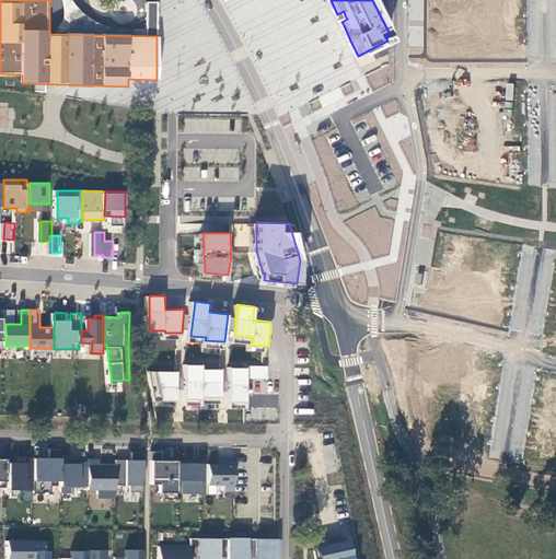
[(188,363),(188,398),(205,398),(205,396),(222,396),(223,368),(204,369),(205,363),(188,363)]
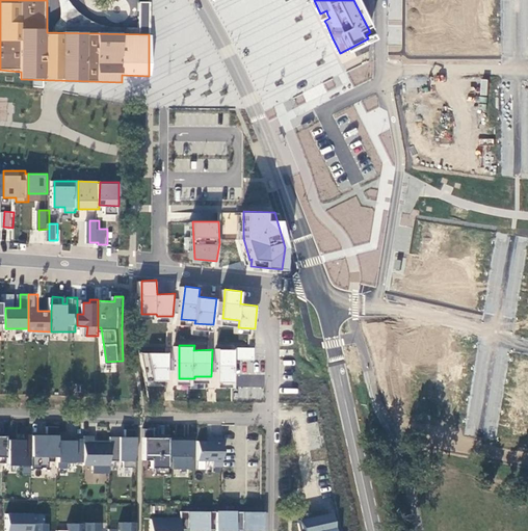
[(258,360),(259,347),(241,346),(241,359),(258,360)]
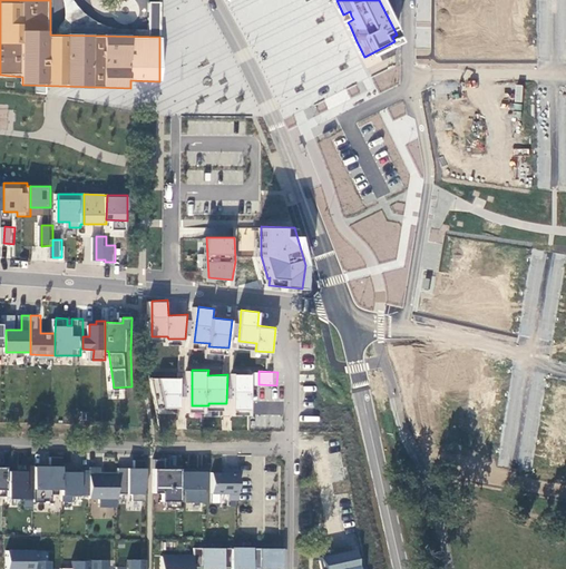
[(236,373),(236,409),(252,410),(253,373),(236,373)]
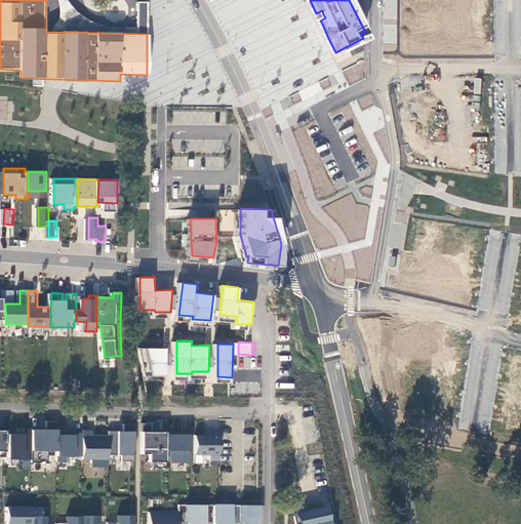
[(143,347),(149,375),(168,374),(167,348),(143,347)]
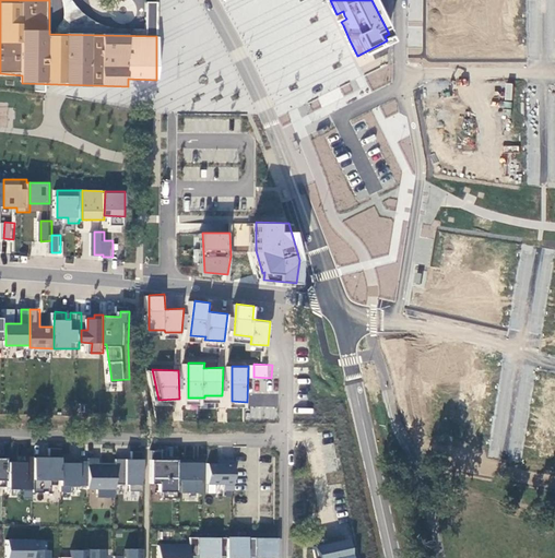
[(63,479),(63,453),(63,448),(52,448),(52,456),(36,456),(36,488),(36,491),(54,491),(54,479),(63,479)]
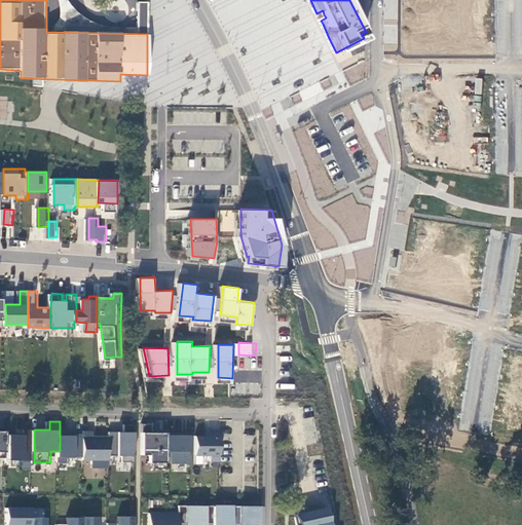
[(170,450),(170,435),(170,432),(155,432),(155,423),(146,423),(145,453),(152,453),(152,461),(155,461),(155,466),(169,467),(170,450)]
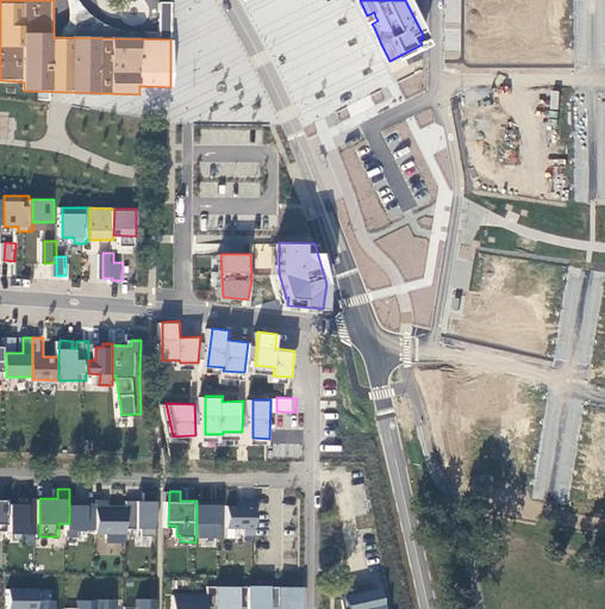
[(129,504),(129,528),(147,528),(147,536),(158,536),(158,492),(147,492),(148,499),(129,499),(129,504)]
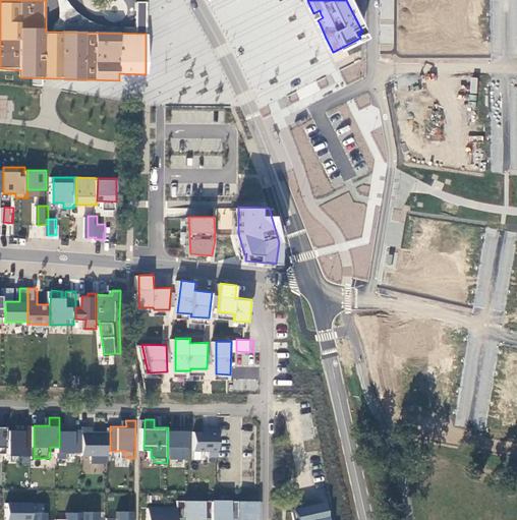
[(84,452),(84,428),(69,428),(69,422),(59,422),(59,447),(59,458),(70,458),(70,452),(84,452)]
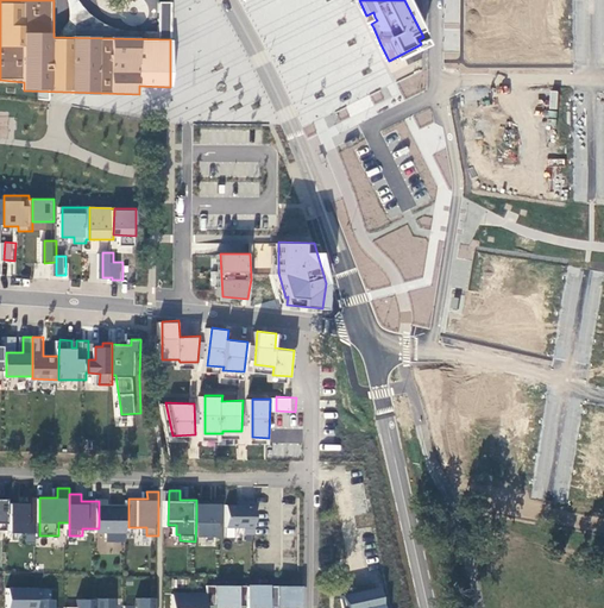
[(0,528),(12,528),(12,502),(12,497),(0,497),(0,528)]
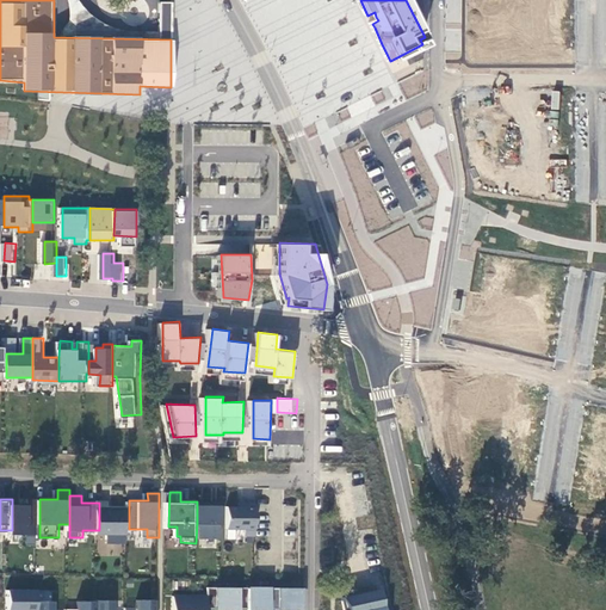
[(39,534),(39,499),(31,499),(31,504),(12,504),(12,530),(12,534),(39,534)]
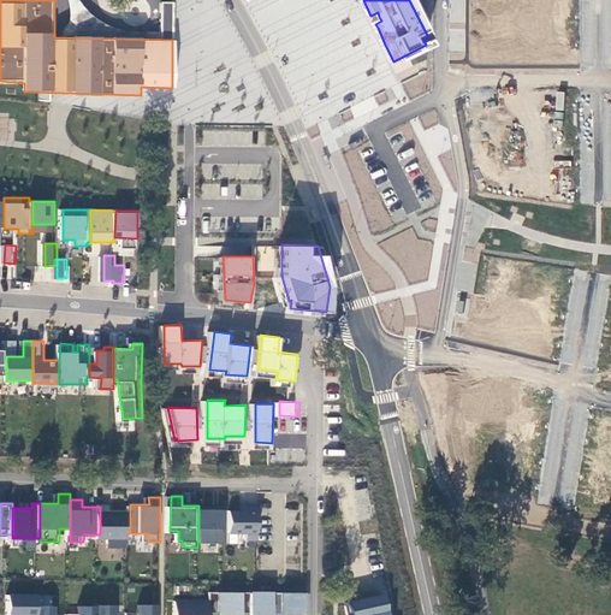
[(130,533),(130,509),(113,509),(113,503),(100,503),(100,507),(100,534),(100,538),(111,538),(111,548),(130,548),(130,533)]
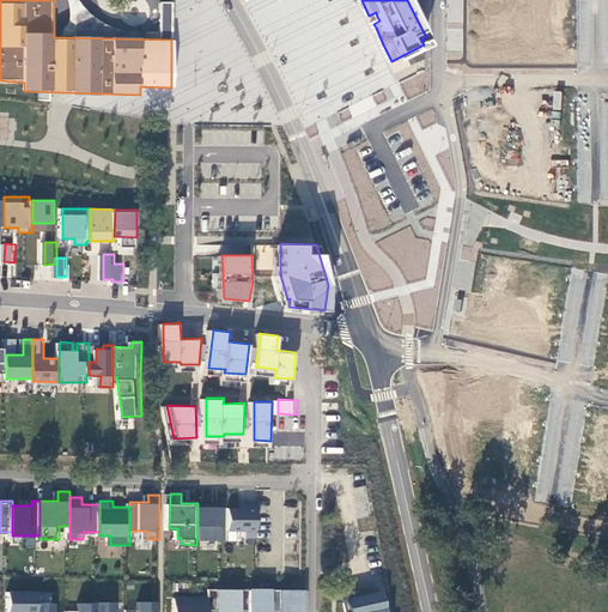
[(260,538),(260,503),(243,503),(243,507),(230,507),(229,531),(249,531),(248,538),(260,538)]
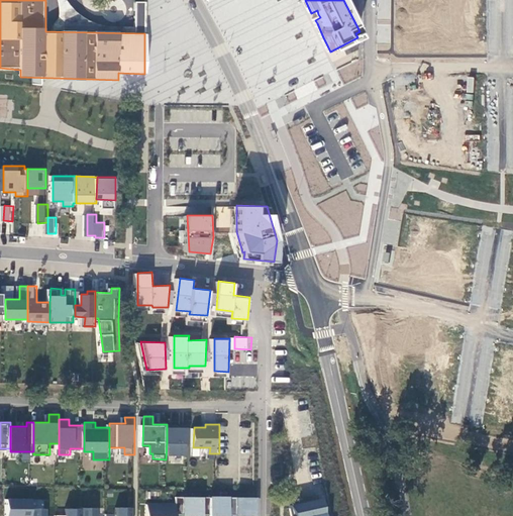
[(167,427),(167,442),(171,442),(171,454),(189,455),(190,427),(167,427)]
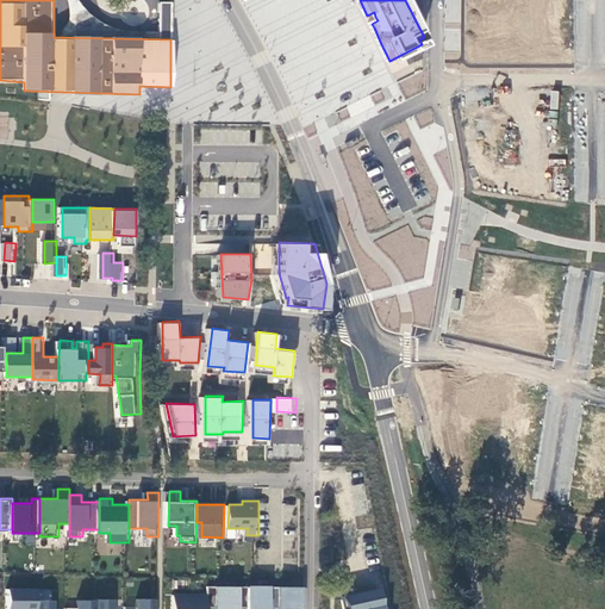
[(241,608),(242,608),(242,586),(218,585),(211,585),(211,594),(211,607),(236,608),(235,608),(241,608)]
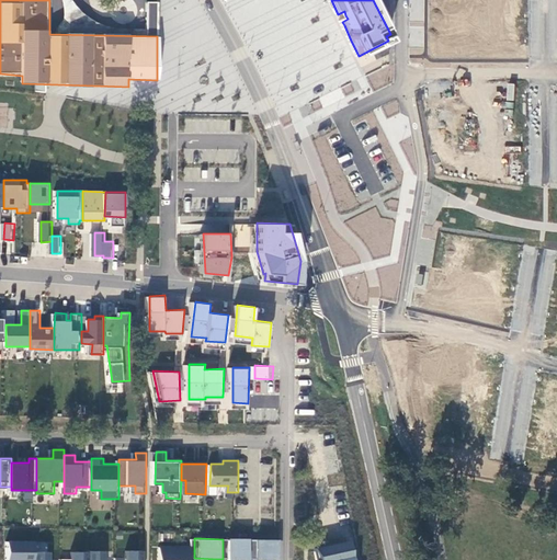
[(35,559),(36,551),(36,540),(9,539),(9,559),(35,559)]
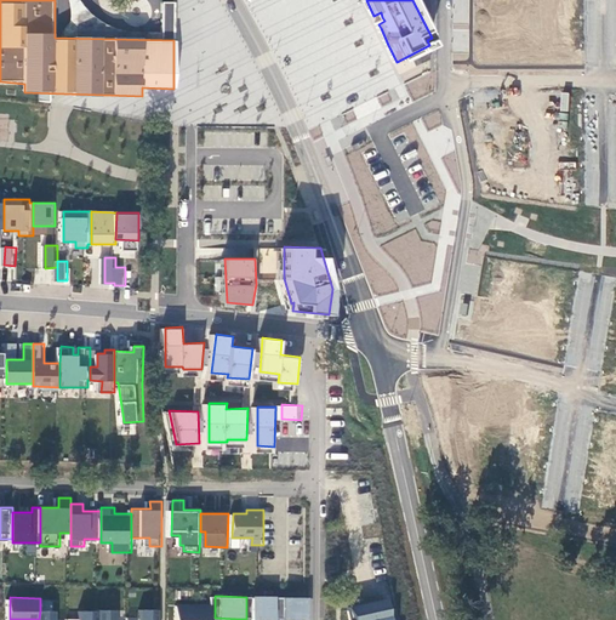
[(278,619),(278,597),(246,597),(246,619),(272,619),(278,619)]
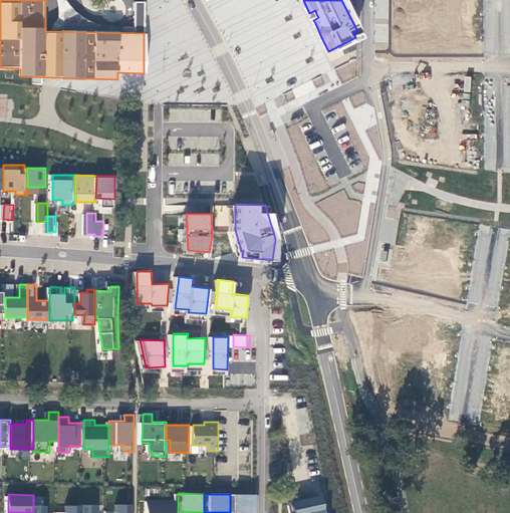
[(230,494),(230,512),(234,512),(257,512),(258,495),(230,494)]
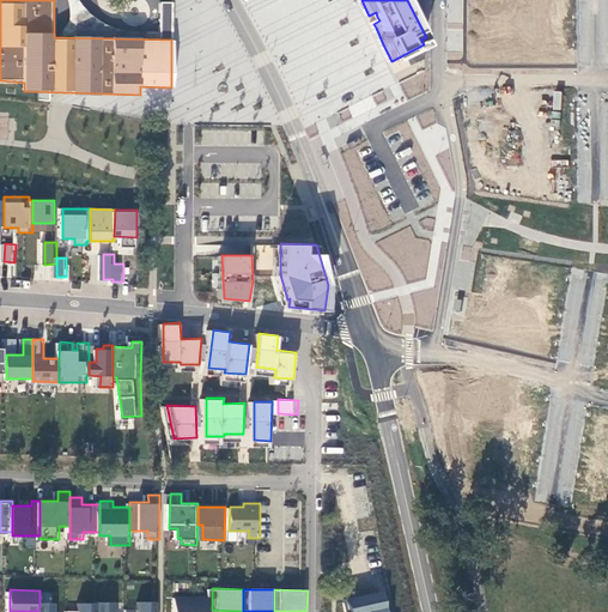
[(387,611),(382,589),(346,598),(348,611),(387,611)]
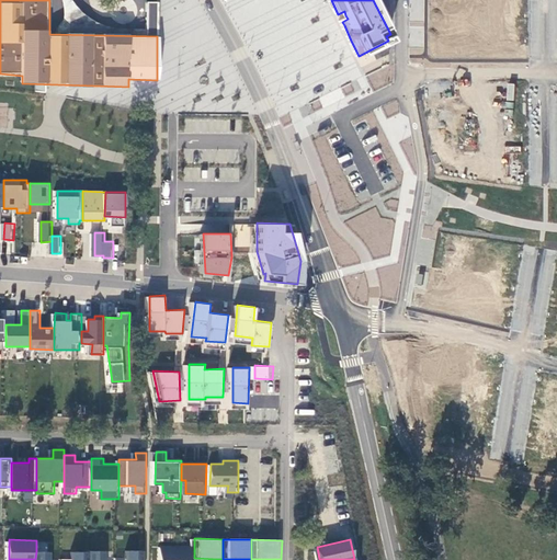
[(193,559),(194,558),(194,546),(162,545),(161,559),(193,559)]
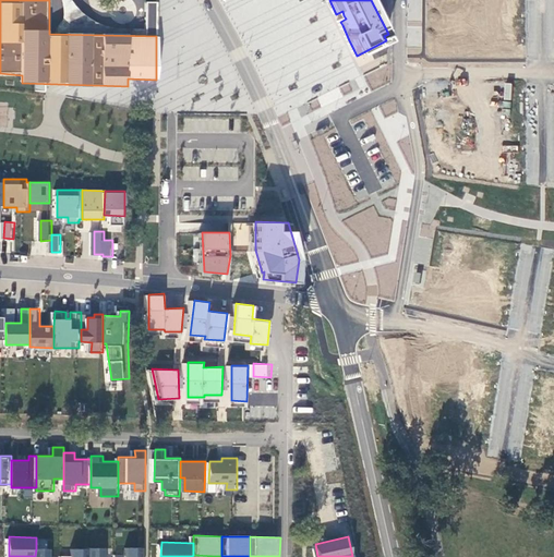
[(144,556),(145,547),(128,546),(127,556),(144,556)]
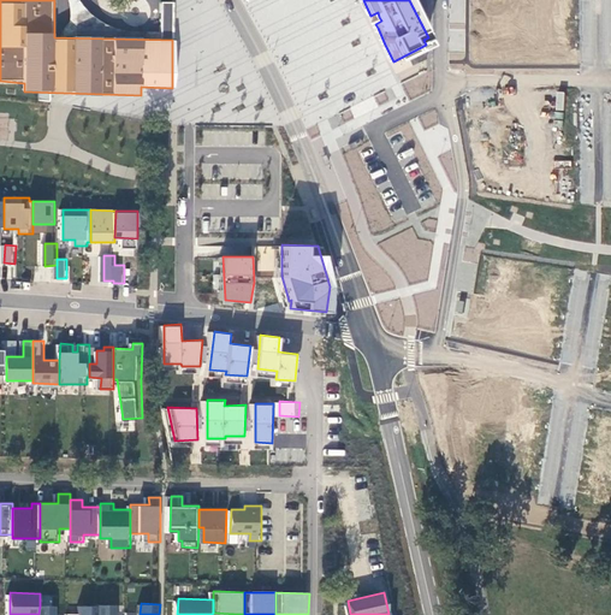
[(118,614),(118,604),(99,604),(99,605),(98,614),(118,614)]
